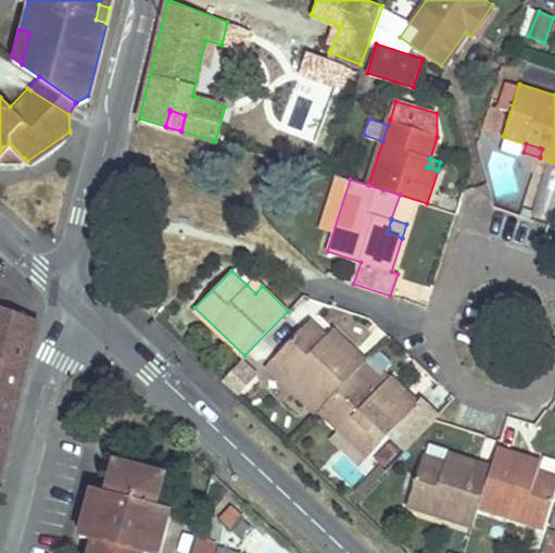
[(262,286),(254,278),(247,285),(255,293),(262,286)]
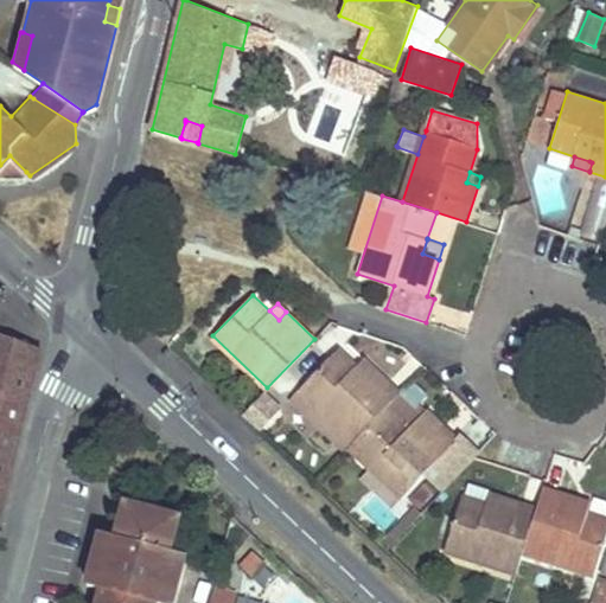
[(0,499),(38,346),(0,331),(0,499)]
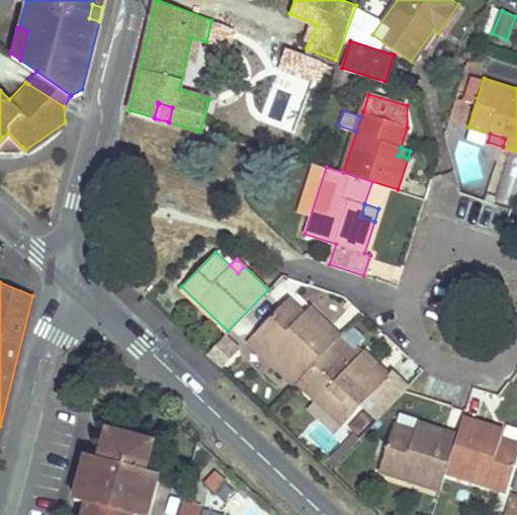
[(330,345),(339,335),(340,335),(341,334),(319,313),(311,322),(302,314),(286,299),(253,333),(298,377),(302,374),(330,345)]
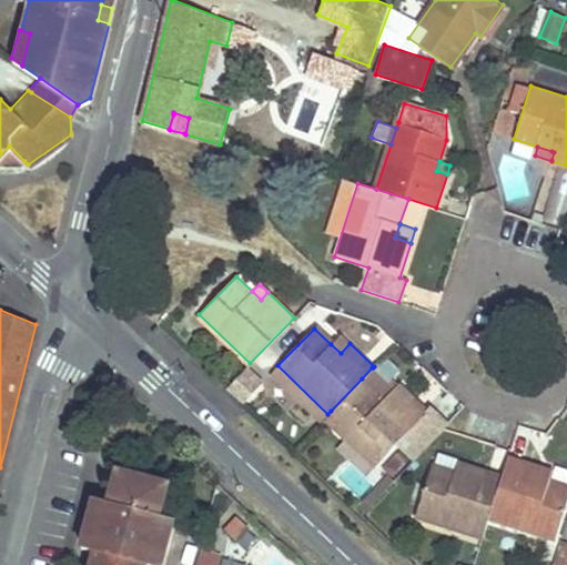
[(350,343),(341,334),(331,344),(341,353),(350,343)]
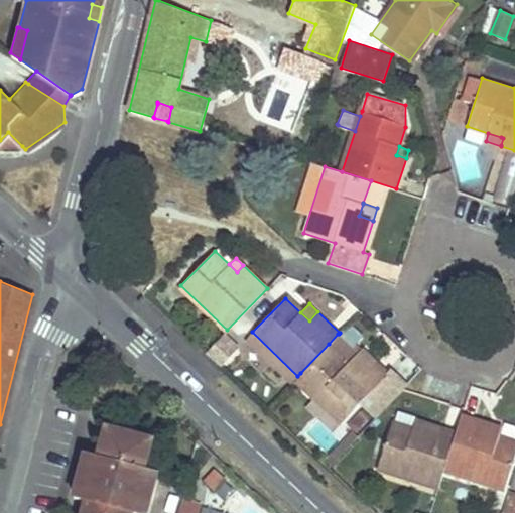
[(348,363),(359,353),(339,334),(338,334),(329,344),(347,362),(348,363)]
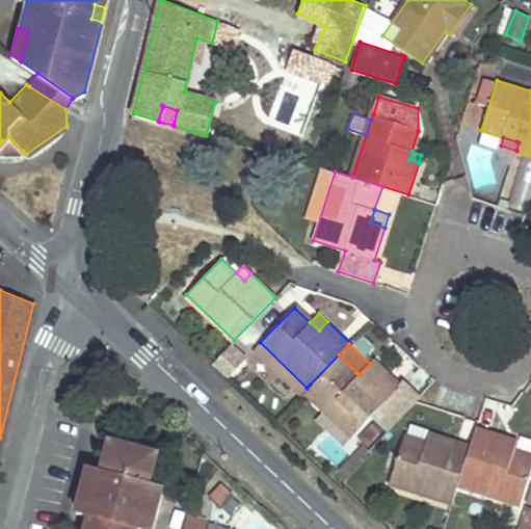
[(229,345),(211,364),(226,378),(243,360),(229,345)]
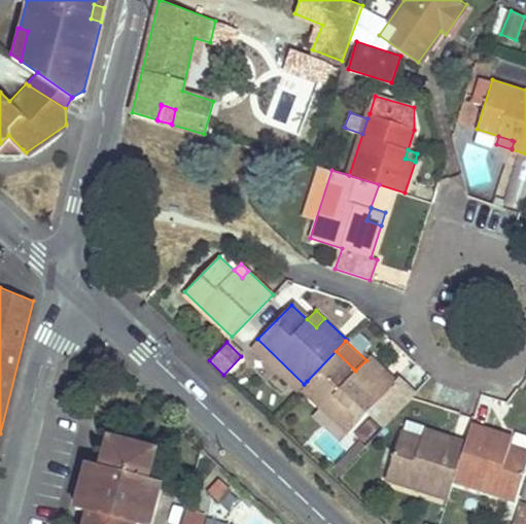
[(348,431),(396,381),(371,356),(366,360),(355,371),(354,370),(336,351),(307,381),(334,407),(328,412),(327,413),(348,431)]
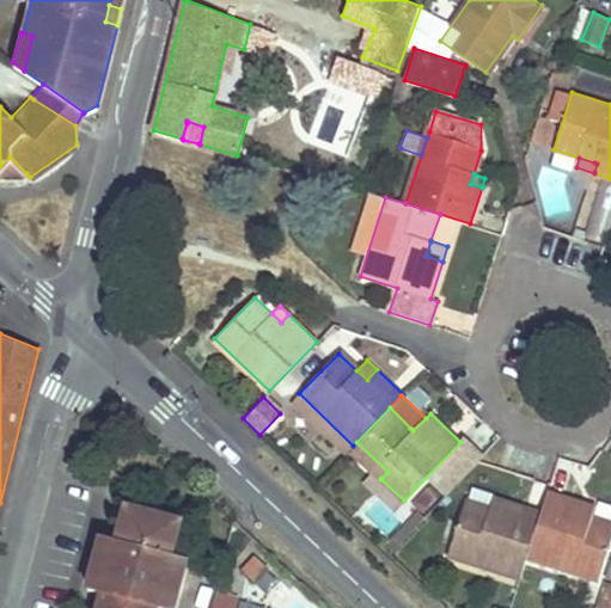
[(388,472),(356,442),(353,446),(349,449),(380,479),(382,478),(388,472)]
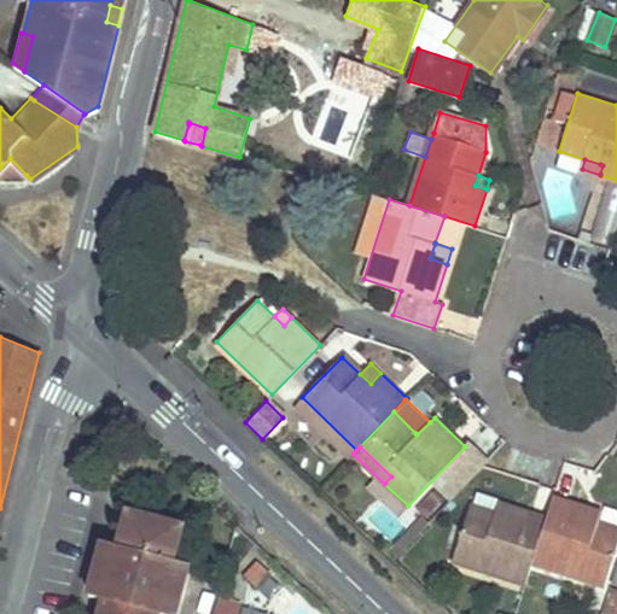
[(399,515),(408,506),(384,484),(377,493),(399,515)]
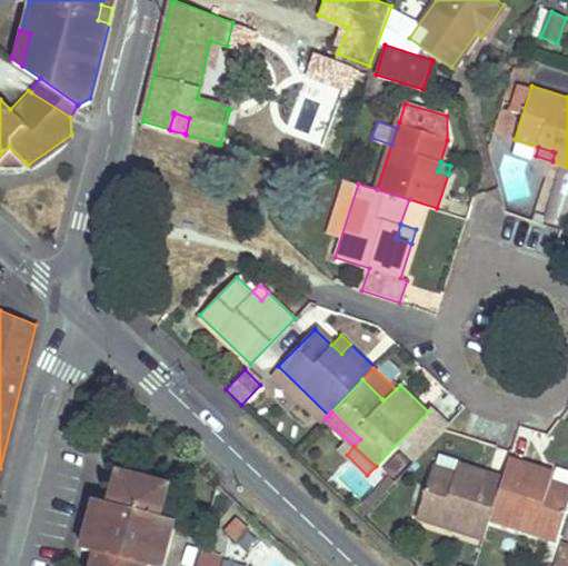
[(406,462),(398,453),(397,454),(384,466),(390,473),(391,475),(406,462)]
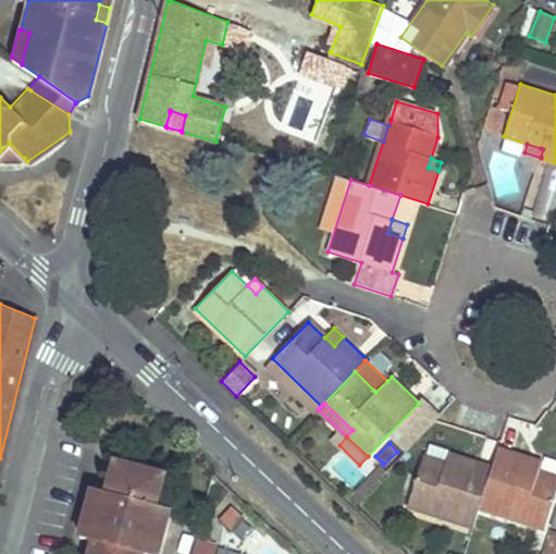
[(543,528),(555,488),(555,476),(539,471),(538,471),(529,468),(532,458),(498,446),(492,467),(479,507),(543,528)]
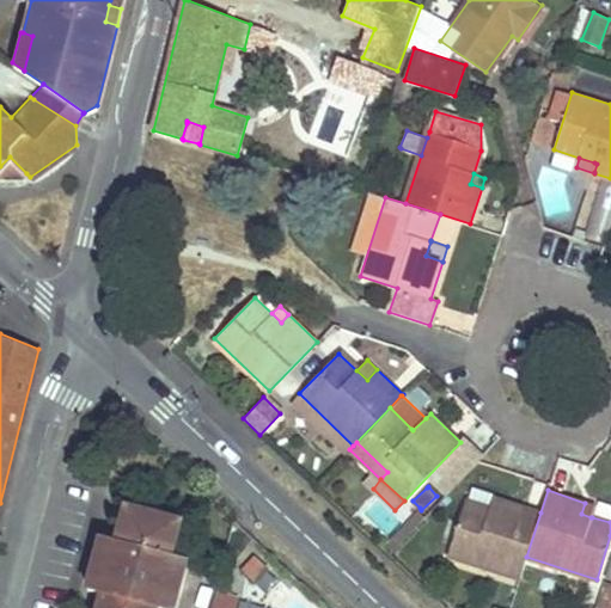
[(501,510),(503,501),(493,497),(492,498),(489,507),(501,510)]
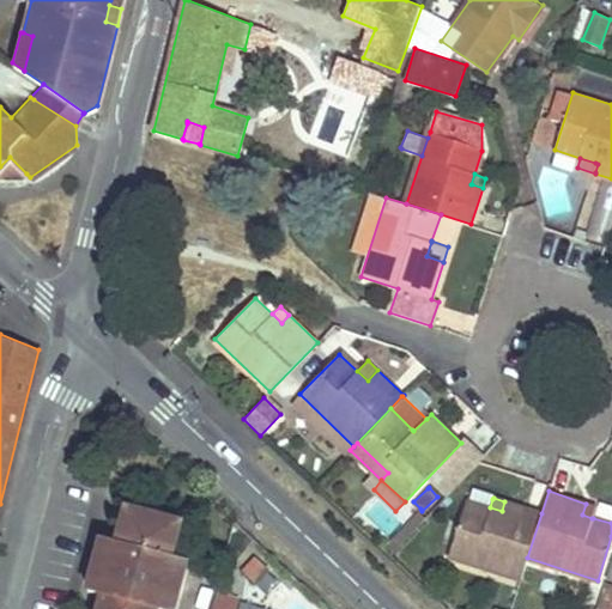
[(527,558),(541,513),(504,501),(502,511),(490,507),(467,500),(448,554),(520,578),(527,558)]
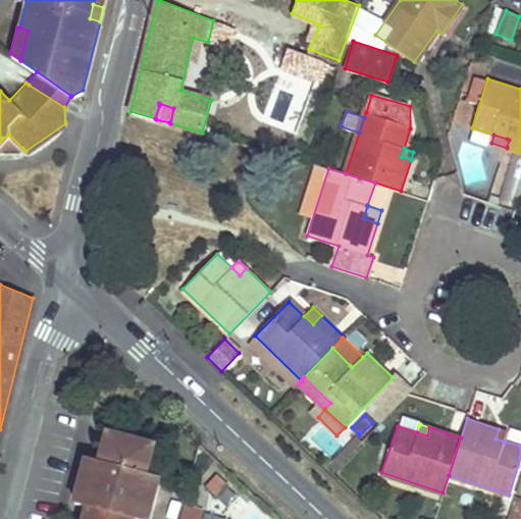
[(505,442),(508,432),(499,429),(496,438),(504,442),(505,442)]
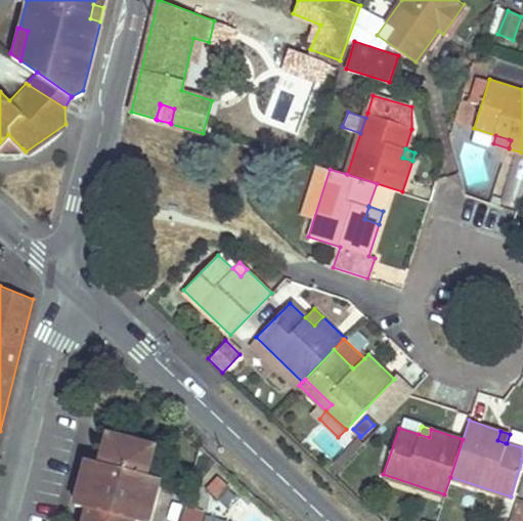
[(147,520),(160,479),(146,475),(155,447),(110,433),(100,464),(87,459),(74,505),(87,509),(83,520),(147,520)]
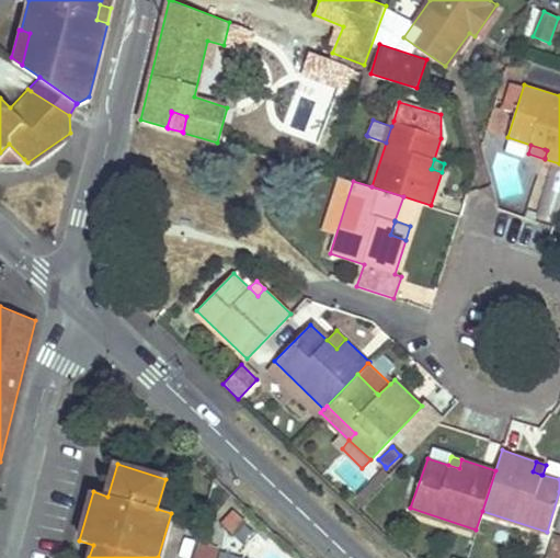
[(360,504),(390,471),(386,468),(385,466),(354,499),(360,504)]
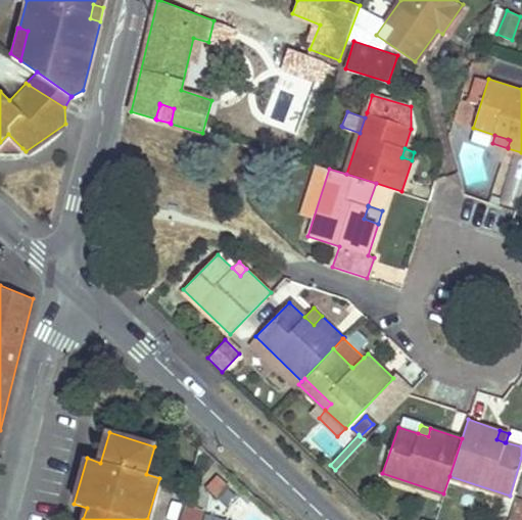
[(521,519),(521,498),(519,498),(512,518),(511,519),(521,519)]
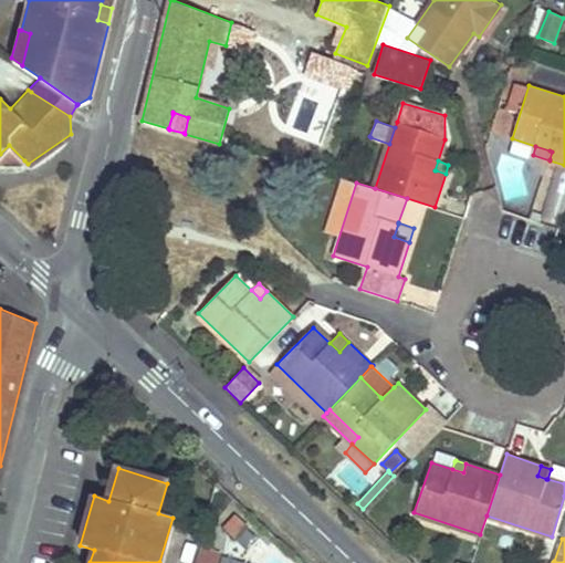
[(217,562),(221,551),(199,544),(192,562),(217,562)]
